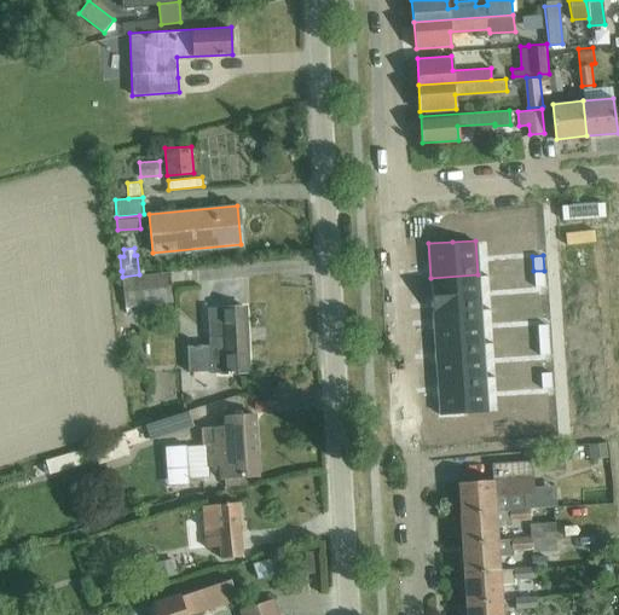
[(139,274),(122,277),(126,307),(174,301),(171,277),(169,271),(139,274)]
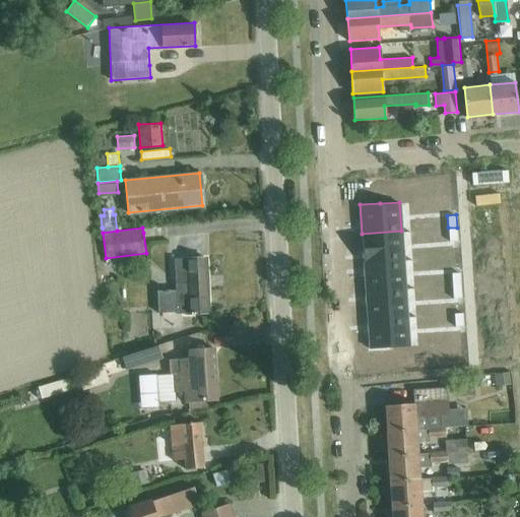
[(457,228),(448,228),(449,240),(457,240),(457,228)]
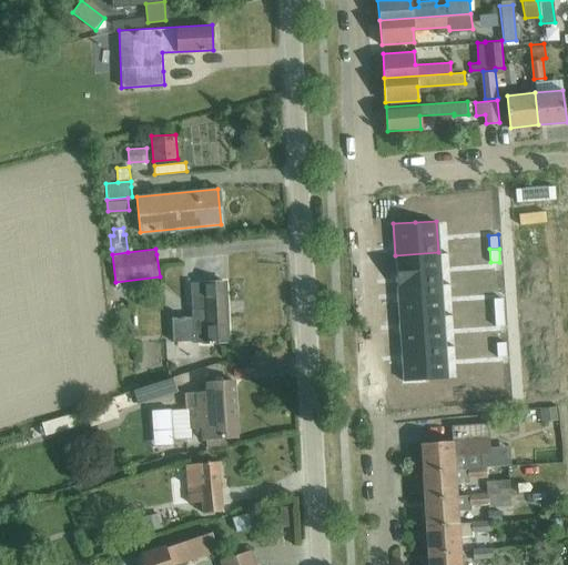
[(438,252),(395,255),(397,286),(440,283),(438,253),(438,252)]
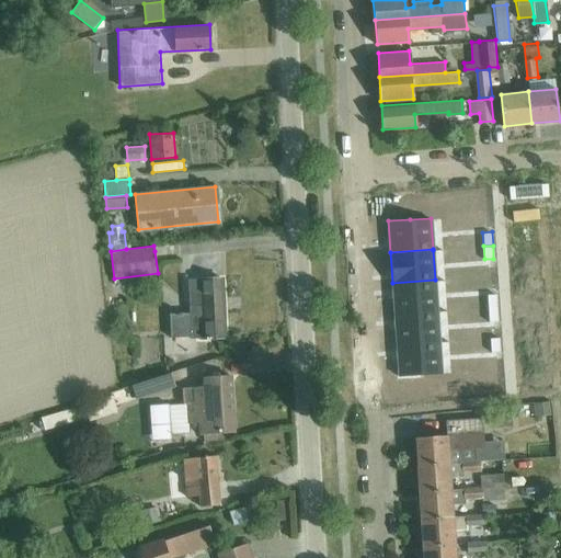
[(190,311),(169,312),(170,337),(192,336),(192,338),(226,336),(222,277),(189,279),(190,311)]
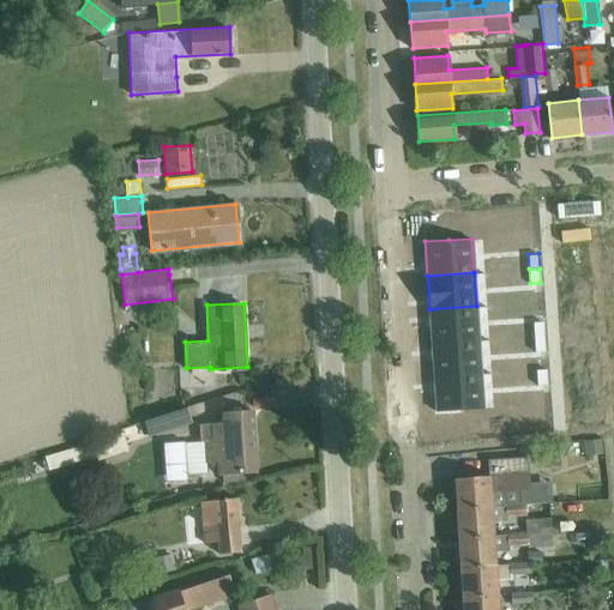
[(476,306),(429,309),(432,343),(479,339),(479,338),(476,307),(476,306)]
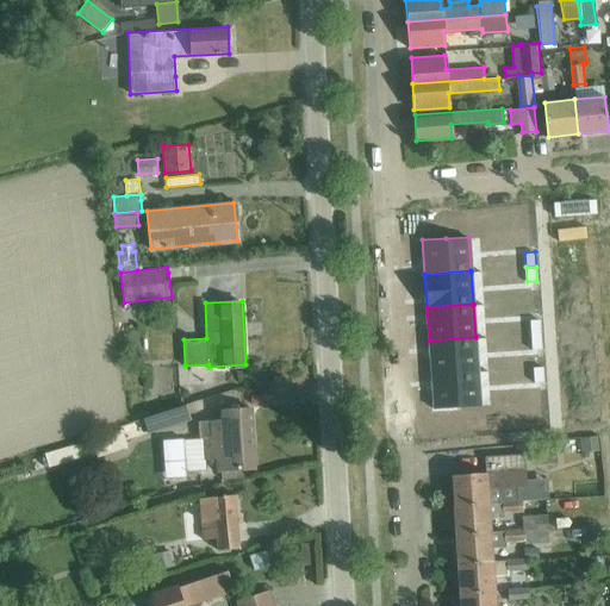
[(540,318),(529,319),(530,333),(540,333),(540,318)]
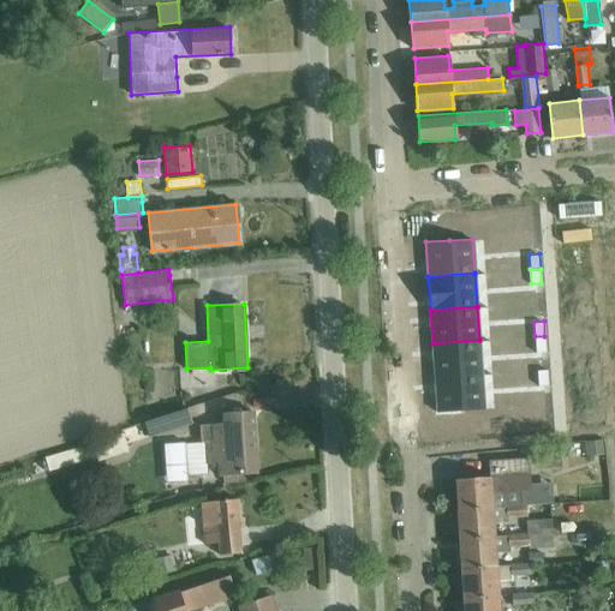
[(544,336),(535,336),(536,352),(545,351),(544,336)]
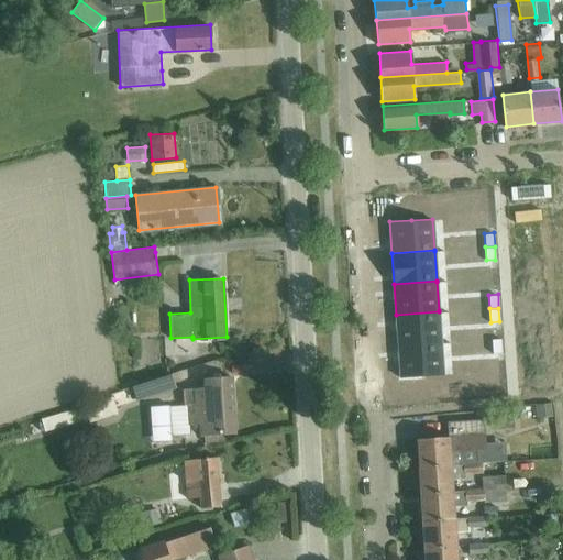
[(439,311),(396,315),(398,346),(441,342),(439,313),(439,311)]
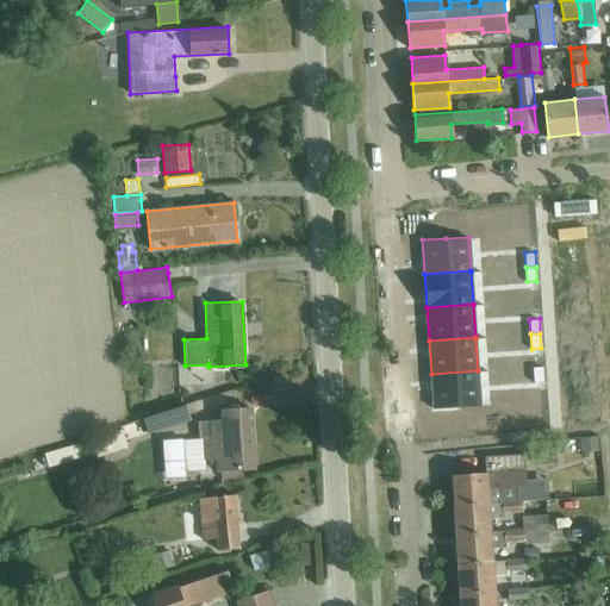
[(542,366),(533,367),(534,381),(543,381),(542,366)]
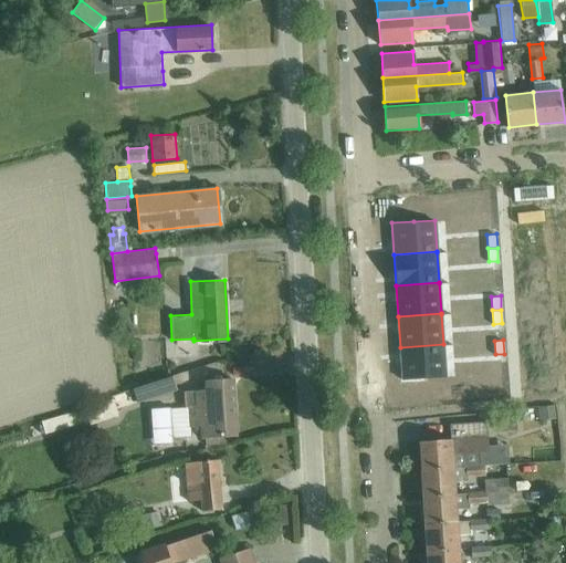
[(443,344),(400,347),(402,378),(423,377),(446,376),(446,375),(443,344)]
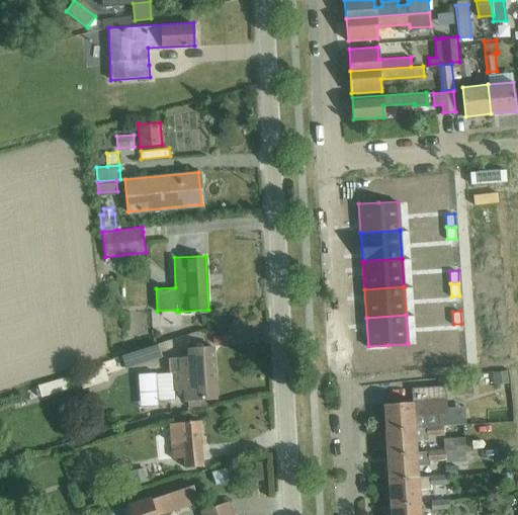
[(159,343),(122,355),(126,367),(163,356),(161,350),(159,343)]
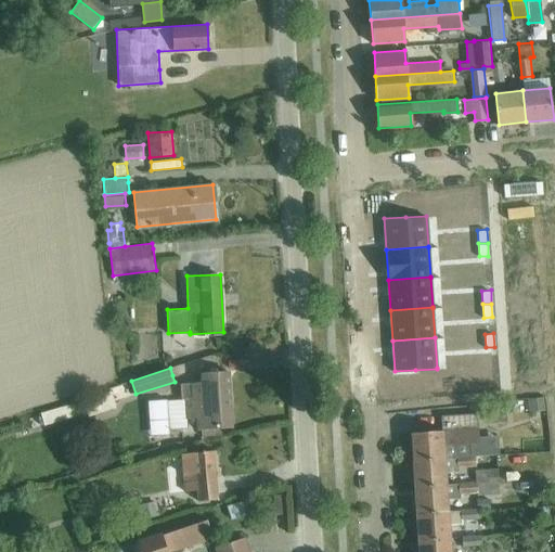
[(181,398),(168,399),(169,427),(188,427),(186,418),(196,418),(196,429),(201,429),(202,436),(215,435),(214,428),(232,426),(228,370),(201,372),(202,381),(180,383),(181,398)]
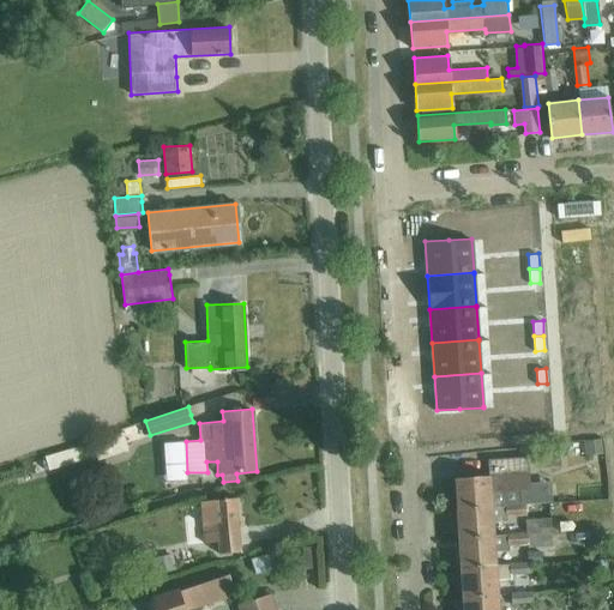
[(122,432),(44,456),(49,470),(96,456),(97,459),(128,450),(122,432)]
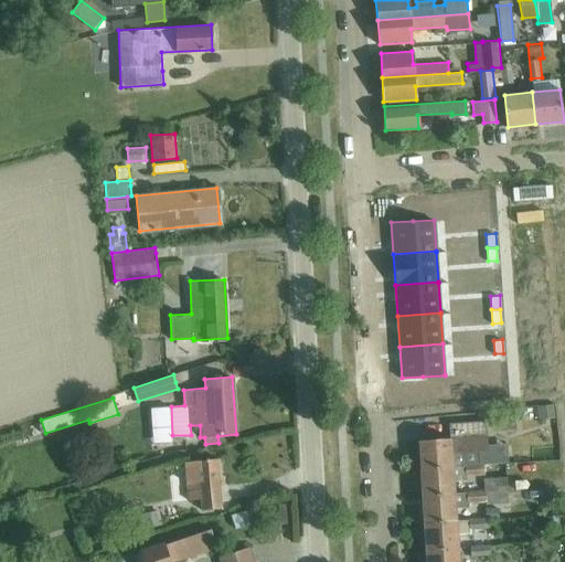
[(479,464),(478,451),(487,449),(484,420),(448,422),(449,437),(417,439),(419,467),(479,464)]
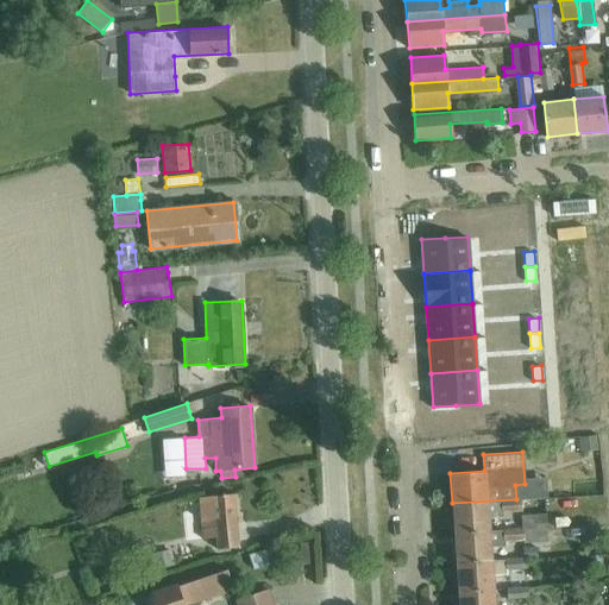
[(234,492),(199,496),(202,537),(215,536),(217,547),(239,546),(238,530),(234,492)]
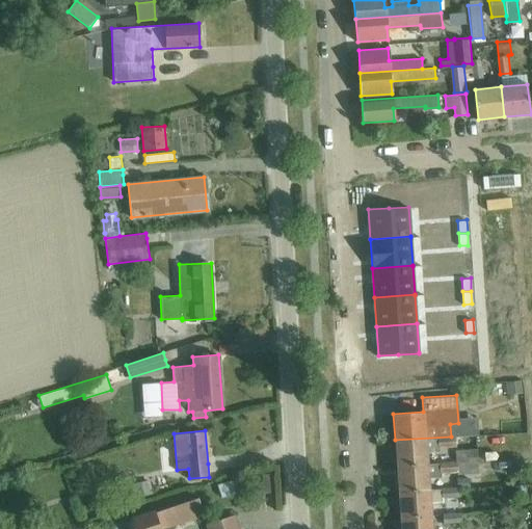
[(395,440),(397,466),(427,464),(426,452),(440,451),(440,447),(457,446),(456,435),(451,437),(395,440)]
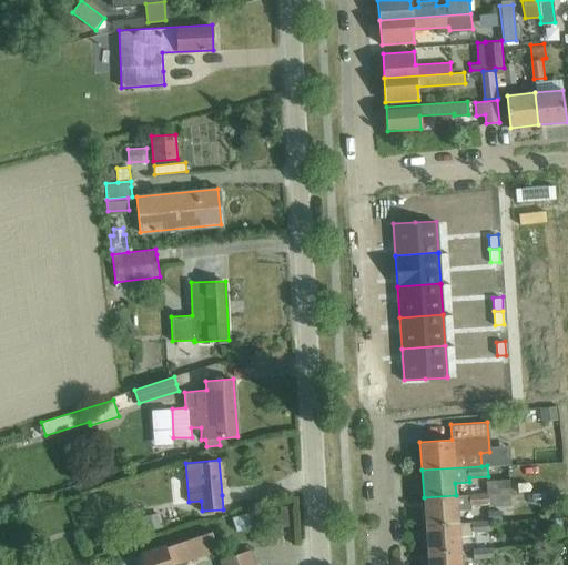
[(488,493),(511,492),(510,478),(487,480),(488,493)]
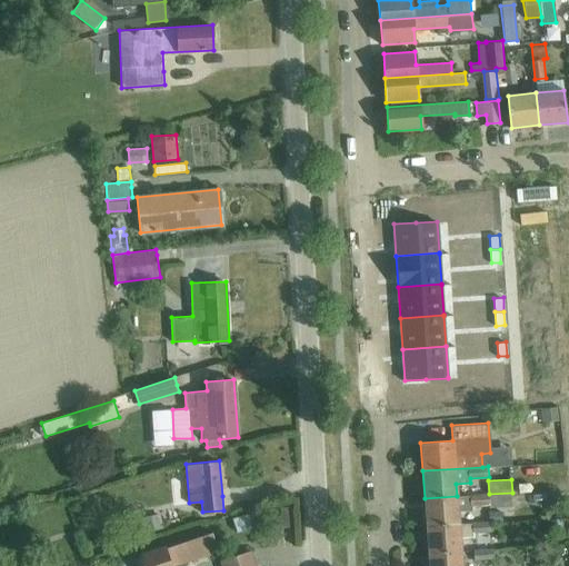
[(425,498),(426,525),(459,524),(458,508),(472,507),(471,504),(490,502),(490,505),(513,504),(512,493),(489,494),(457,496),(425,498)]
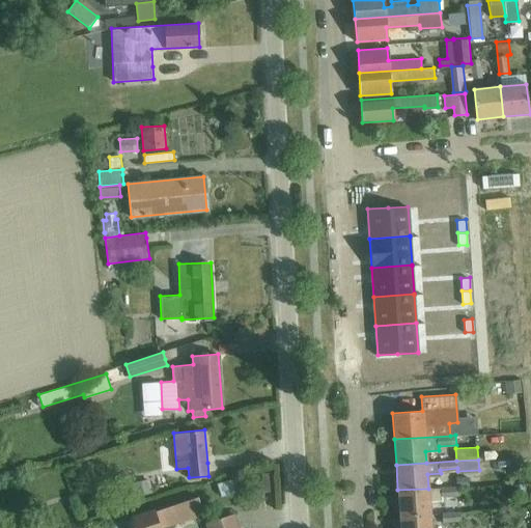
[(272,472),(261,473),(262,491),(273,491),(272,472)]
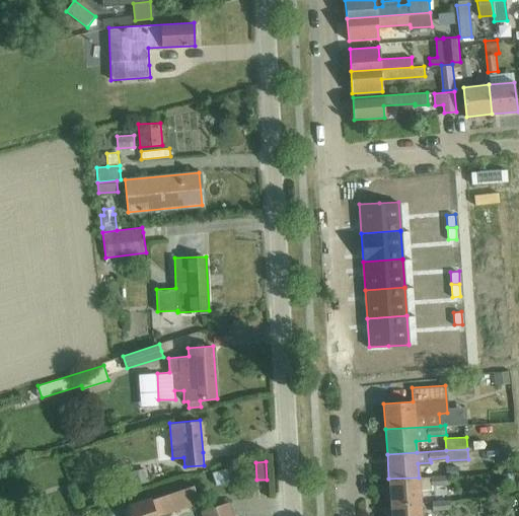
[(457,464),(446,465),(446,473),(458,473),(457,464)]
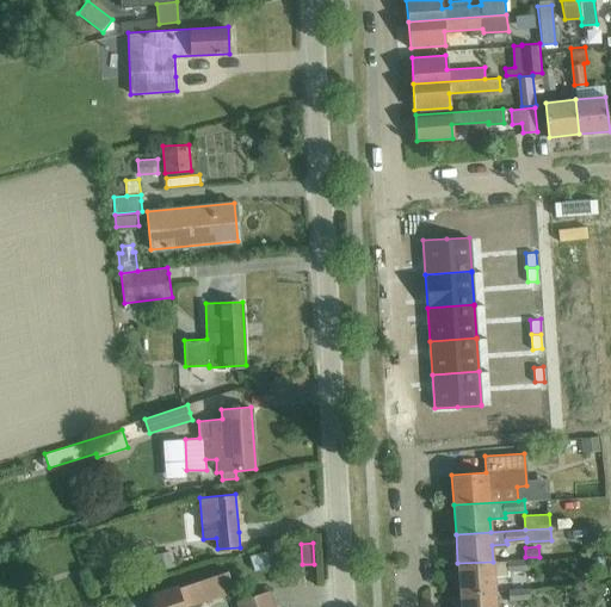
[(271,547),(251,553),(254,567),(276,561),(271,547)]
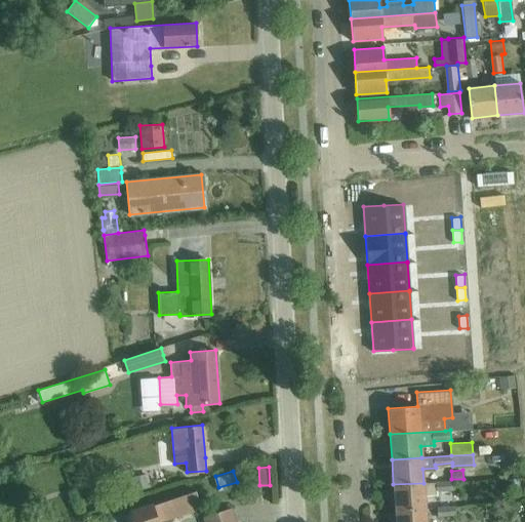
[(147,472),(127,478),(131,491),(151,486),(147,472)]
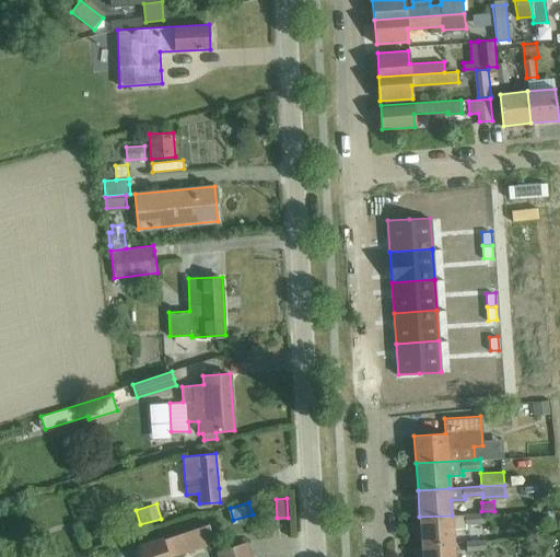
[(452,515),(419,517),(421,545),(453,543),(452,529),(465,528),(471,528),(471,523),(483,522),(483,512),(464,513),(451,513),(452,515)]
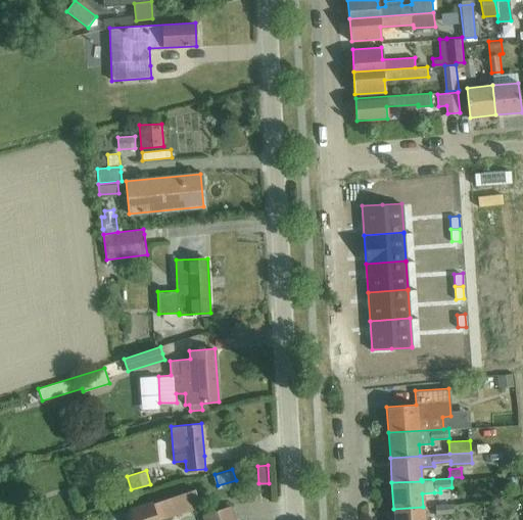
[(127,519),(161,519),(201,507),(195,488),(153,503),(152,500),(129,508),(130,510),(125,512),(127,519)]
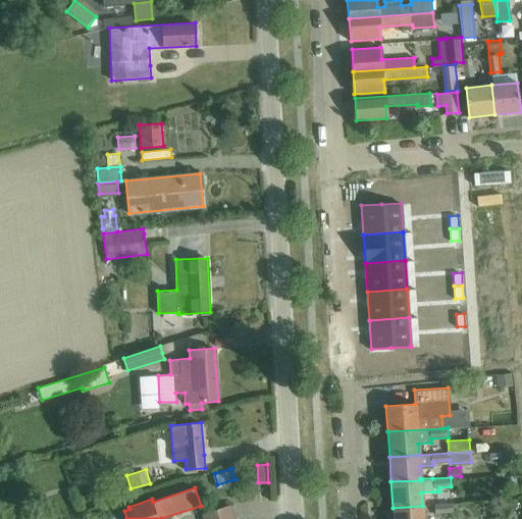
[(453,502),(434,503),(434,513),(453,512),(453,502)]
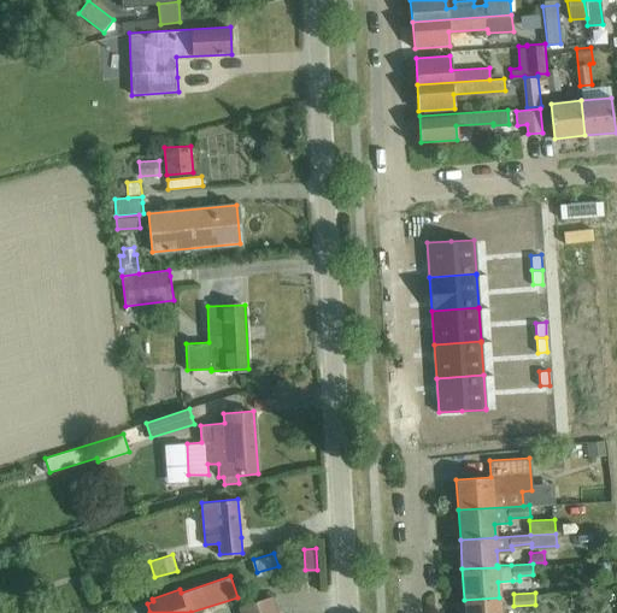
[(276,612),(270,596),(239,607),(240,612),(276,612)]
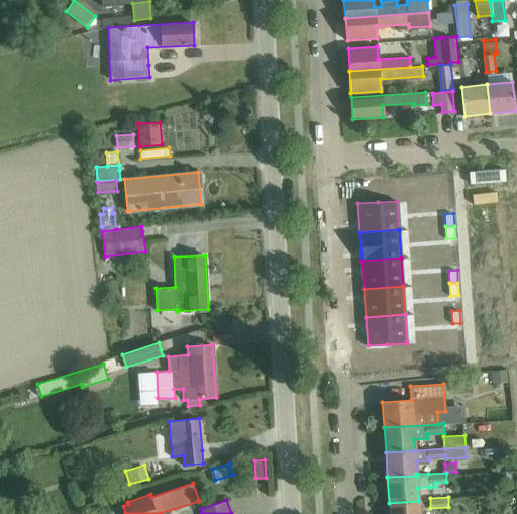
[(389,503),(389,513),(419,513),(418,501),(389,503)]
